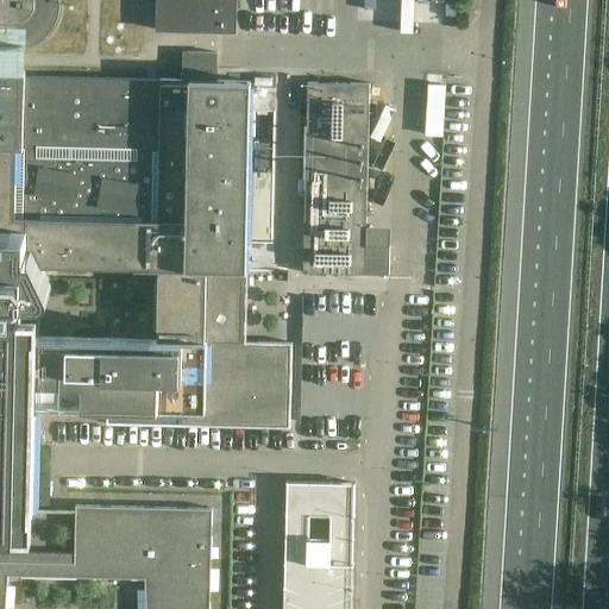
[(161,0),(161,31),(182,32),(232,33),(232,0),(161,0)]
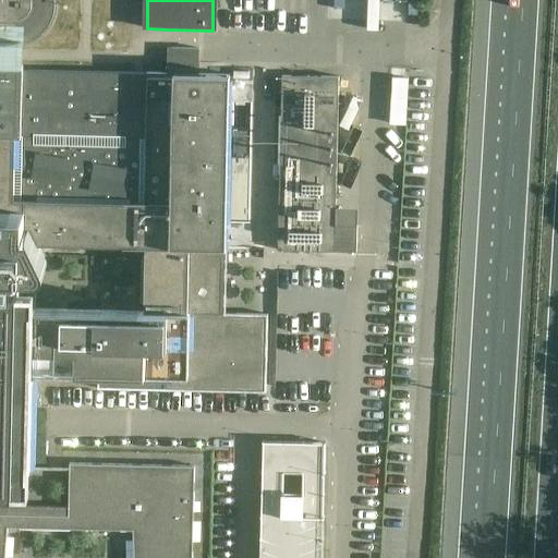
[(0,557),(192,557),(194,465),(69,462),(69,469),(32,468),(34,373),(100,375),(99,389),(267,393),(269,306),(225,305),(225,289),(226,289),(229,101),(252,102),(253,70),(209,69),(209,74),(194,74),(195,50),(199,50),(199,49),(168,48),(167,73),(147,73),(147,74),(16,71),(16,69),(13,69),(13,86),(0,86),(0,557)]
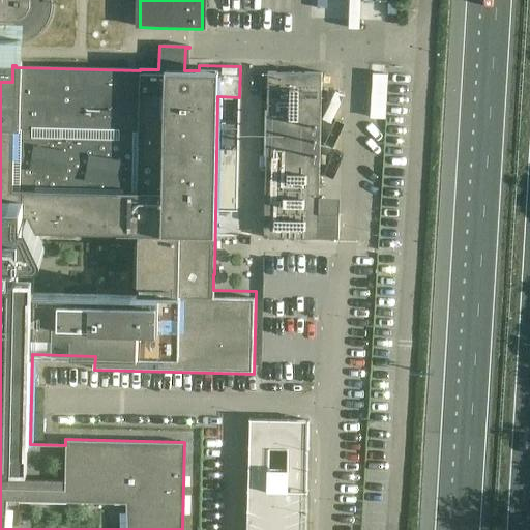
[(363,107),(381,108),(382,63),(364,62),(363,107)]
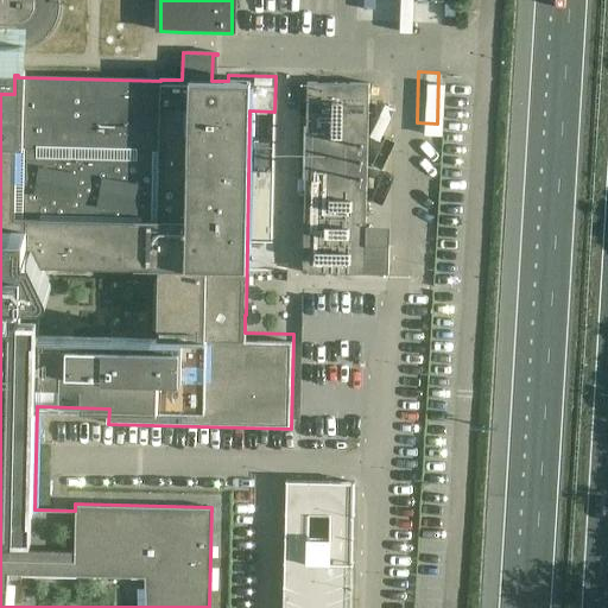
[(369,84),(308,83),(303,273),(388,274),(390,228),(366,227),(369,84)]
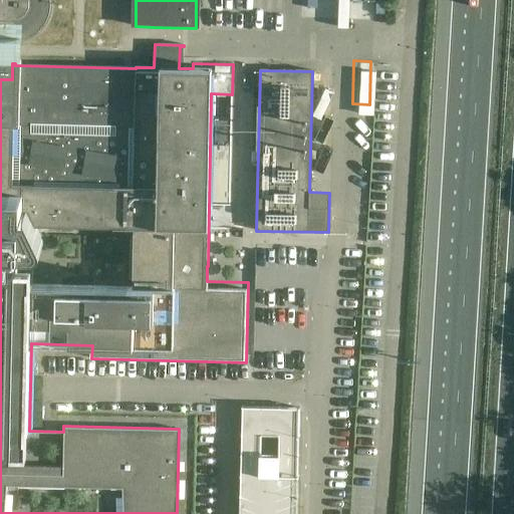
[(299,513),(302,407),(244,406),(241,513),(299,513)]
